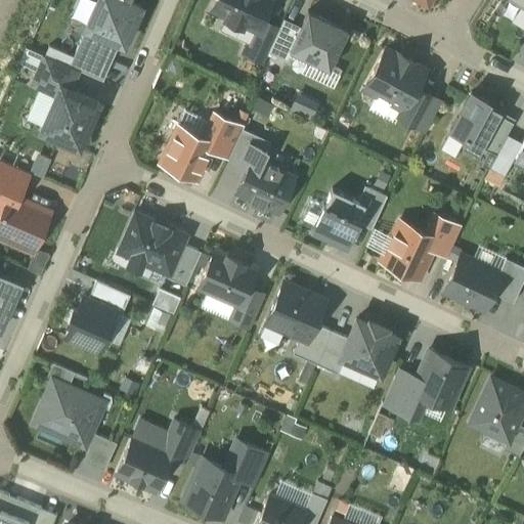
[(119,42),(123,44),(129,30),(132,32),(136,23),(133,20),(139,6),(125,0),(96,0),(85,28),(111,39),(119,42)]
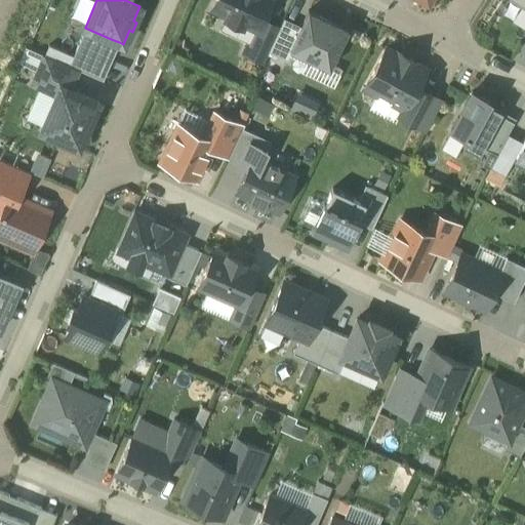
[(264,0),(215,0),(213,6),(253,25),(264,0)]
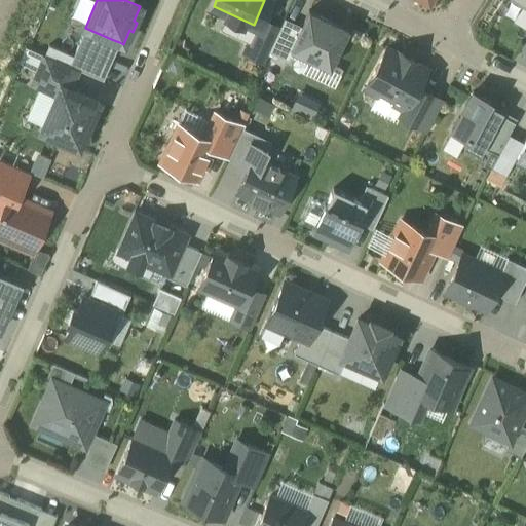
[(525,0),(511,0),(525,9),(525,0)]
